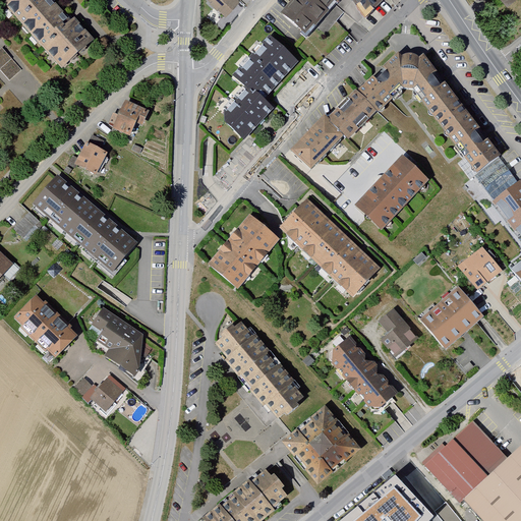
[(48,0),(14,0),(4,10),(63,73),(93,47),(48,0)]
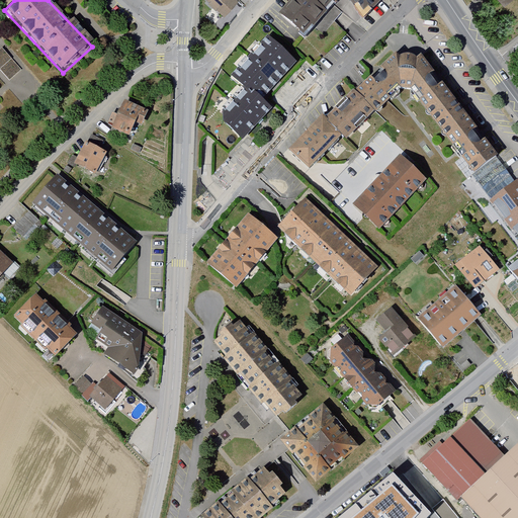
[(236,0),(204,0),(225,19),(240,3),(236,0)]
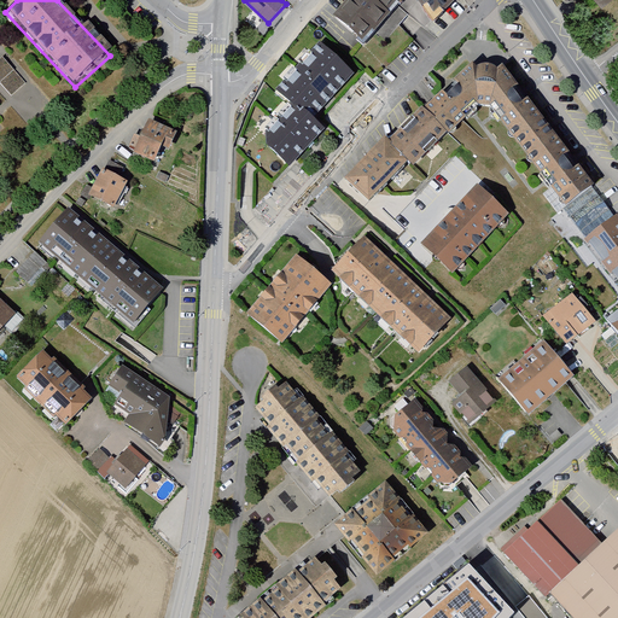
[(340,0),(331,11),(362,41),(400,0),(423,0),(436,13),(452,0),(340,0)]
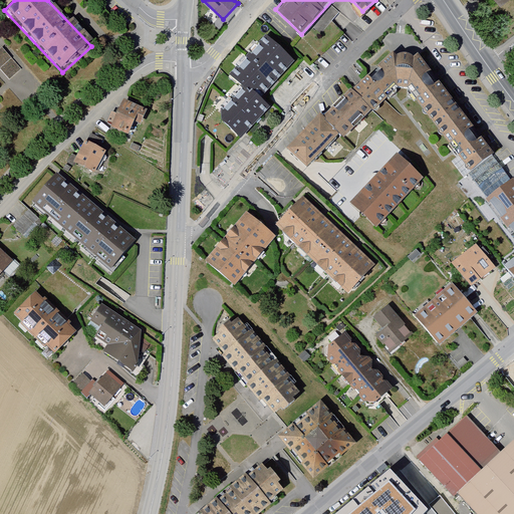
[(494,0),(503,10),(513,0),(494,0)]
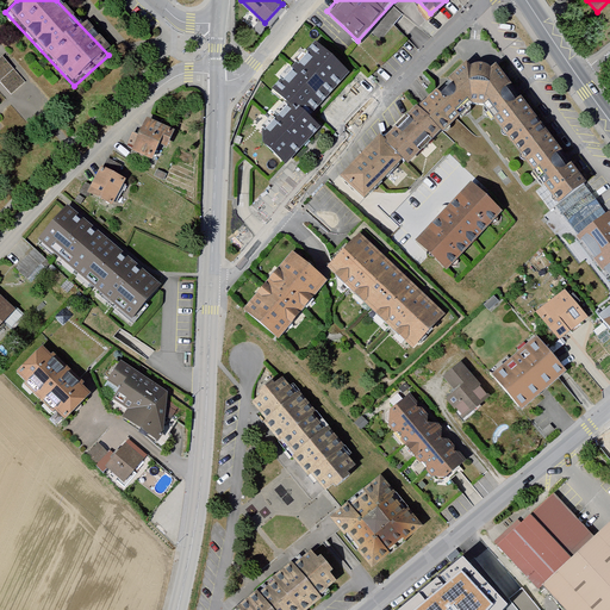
[(309,116),(349,70),(318,43),(309,54),(302,47),(275,75),(281,81),(273,91),(286,103),(299,114),(302,112),(309,116)]
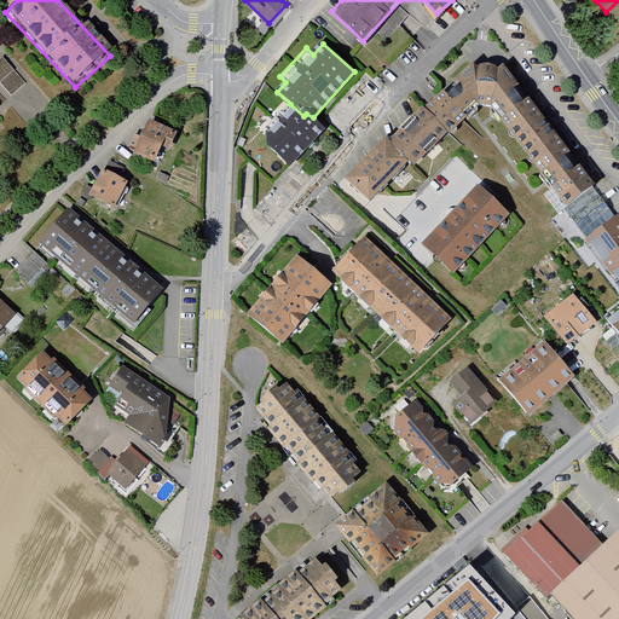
[(470,61),(451,80),(478,106),(489,108),(516,85),(502,65),(497,69),(490,64),(482,64),(475,67),(470,61)]
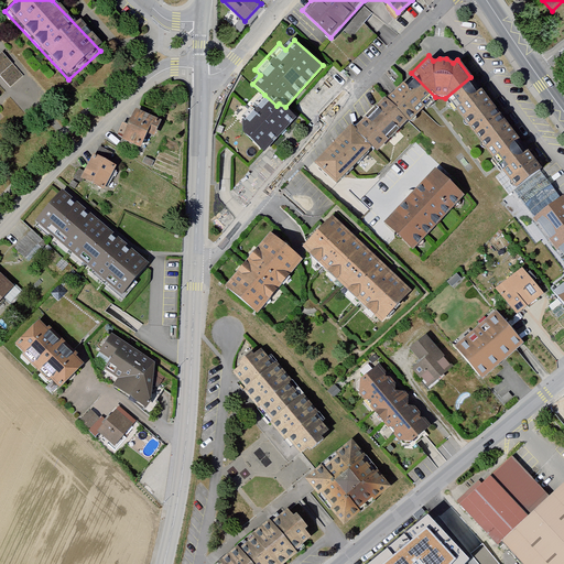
[(411,73),(384,99),(407,122),(409,123),(435,97),(411,73)]
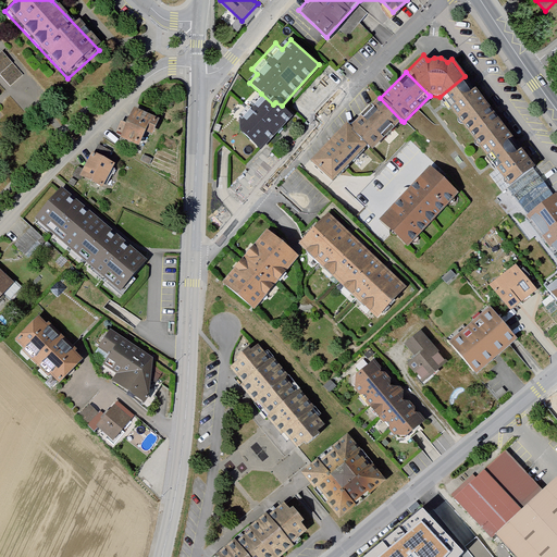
[(465,76),(440,97),(469,134),(494,113),(465,76)]
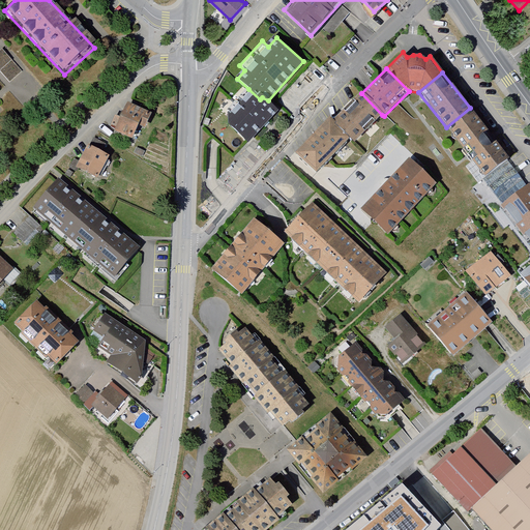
[(260,99),(248,89),(227,112),(231,116),(229,119),(230,125),(247,141),(277,110),(268,100),(262,97),(260,99)]
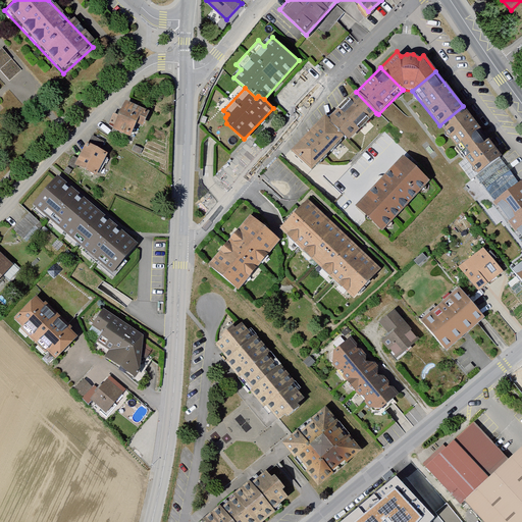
[(356,92),(353,90),(325,118),(345,137),(349,142),(376,113),(356,92)]
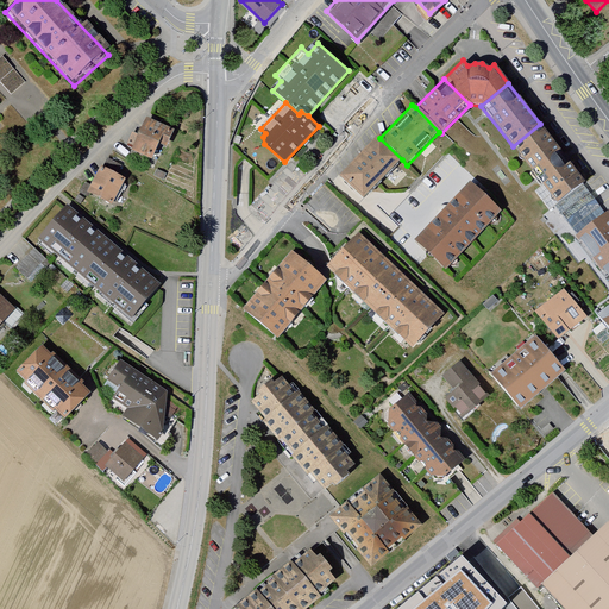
[(149,123),(132,156),(139,159),(154,167),(162,151),(168,154),(176,135),(162,129),(149,123)]
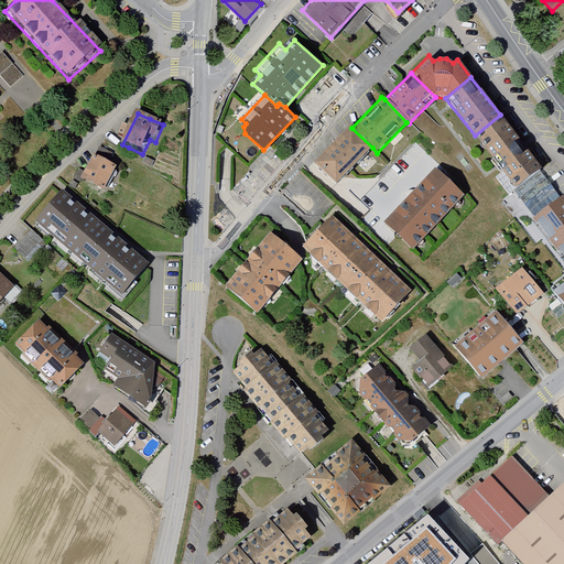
[(500,115),(475,136),(516,188),(541,170),(500,115)]
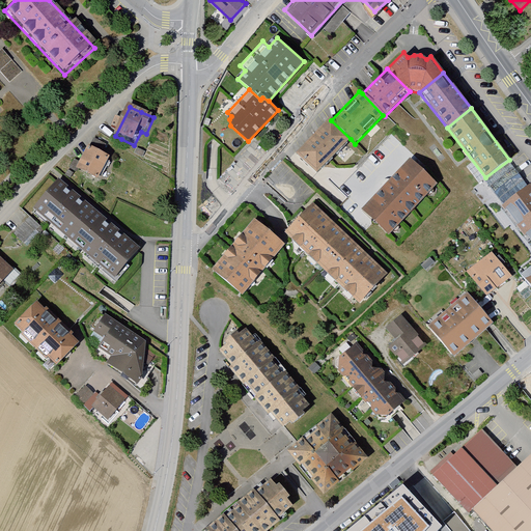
[(330,119),(296,154),(316,173),(351,139),(331,120),(330,119)]
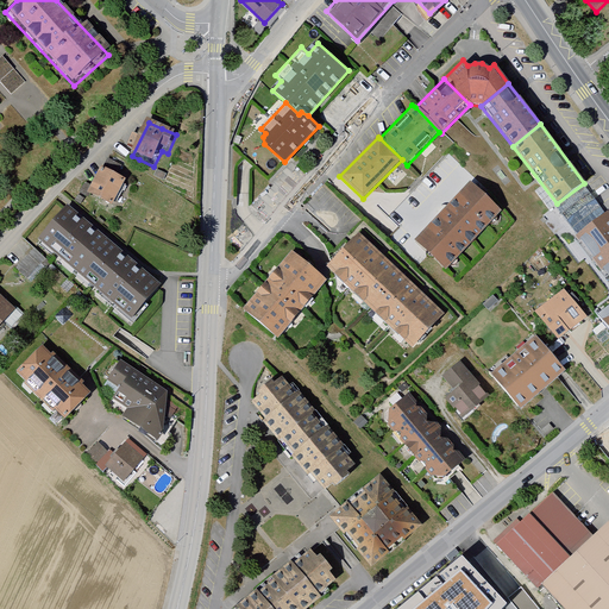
[(92,189),(87,196),(112,211),(127,184),(118,179),(121,170),(106,162),(92,189)]
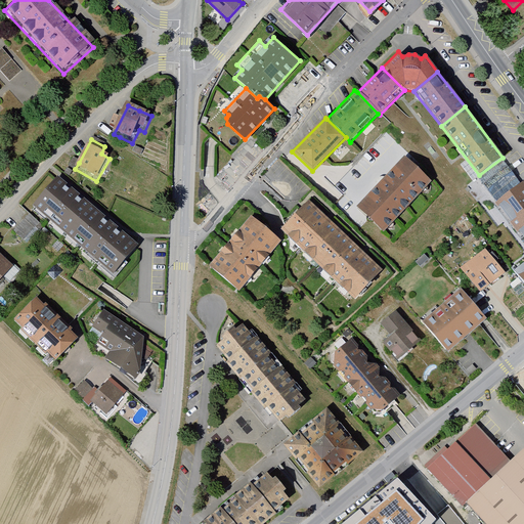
[(142,154),(134,149),(132,155),(140,159),(142,154)]
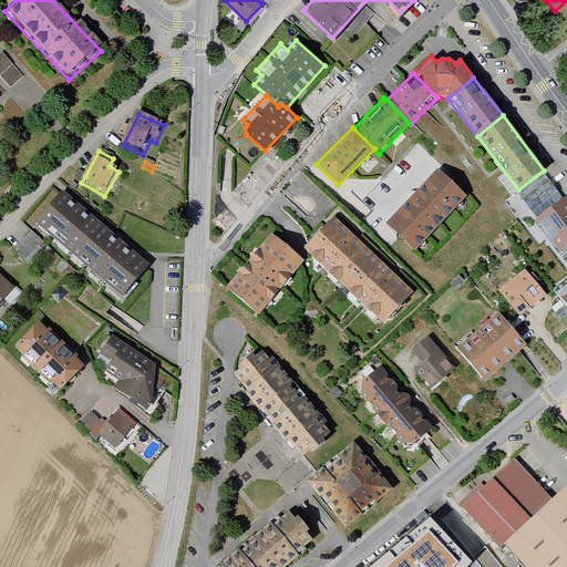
[(439,168),(387,222),(418,251),(470,196),(439,168)]
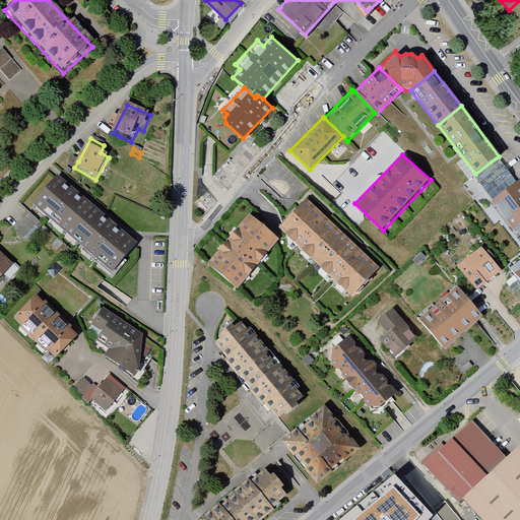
[(58,178),(30,209),(109,278),(137,248),(58,178)]
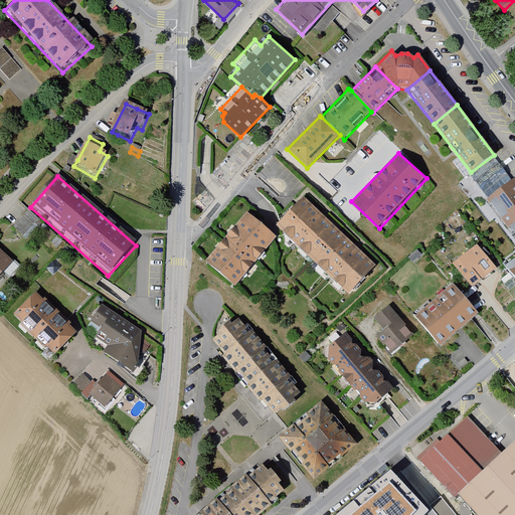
[(514,180),(513,178),(484,200),(514,236),(514,256),(505,266),(514,278),(514,180)]
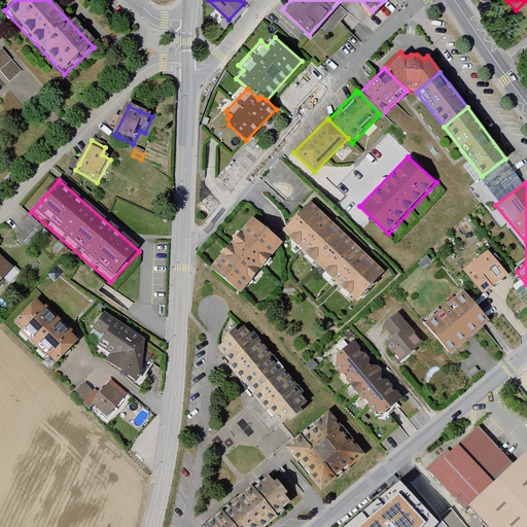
[(312,202),(284,232),(322,268),(351,238),(312,202)]
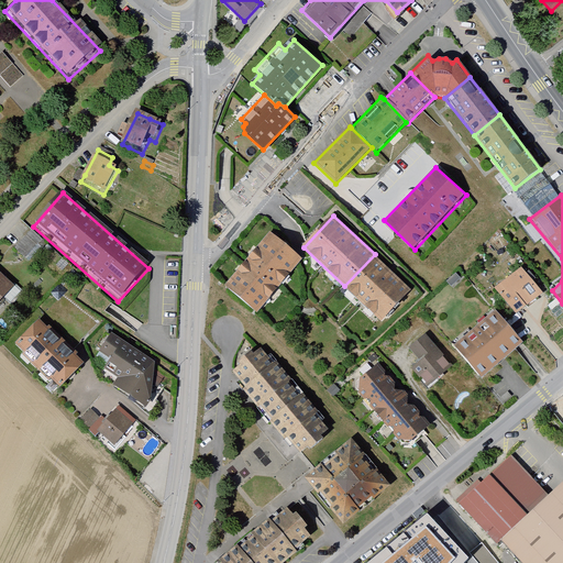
[(268,230),(224,283),(258,311),(302,257),(268,230)]
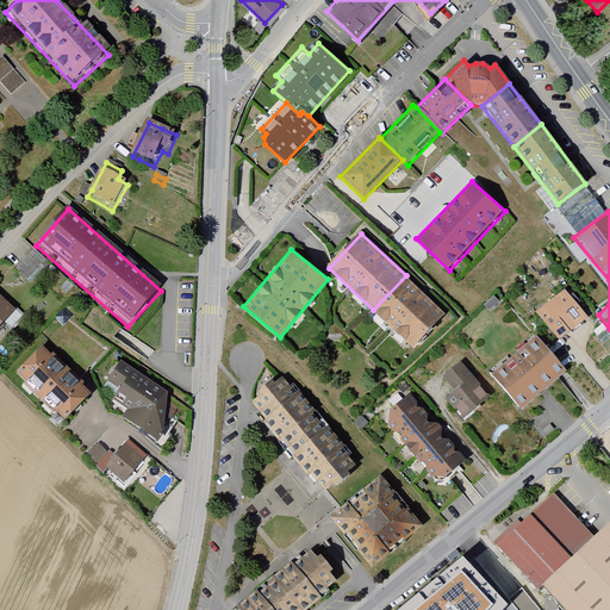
[(35,253),(14,273),(27,285),(41,271),(44,274),(51,268),(35,253)]
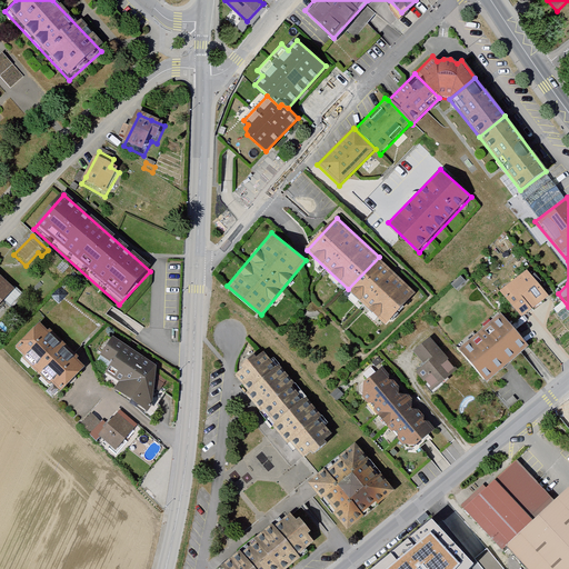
[(379,257),(348,289),(385,325),(416,295),(379,257)]
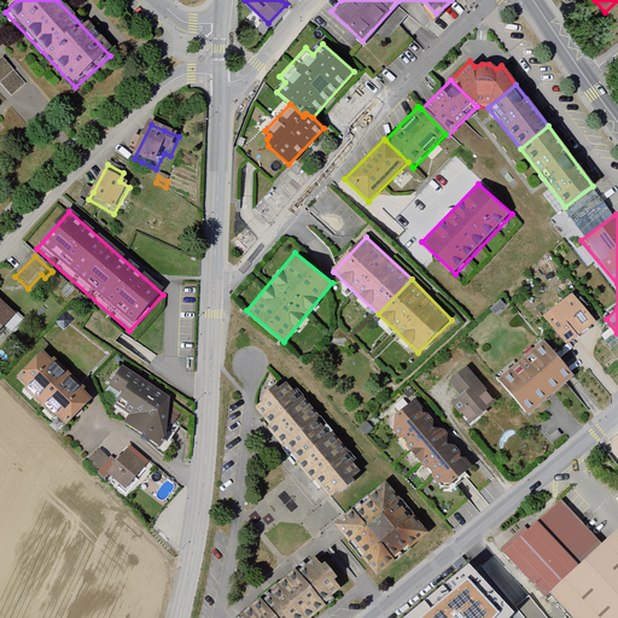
[(571,292),(541,316),(566,347),(595,321),(571,292)]
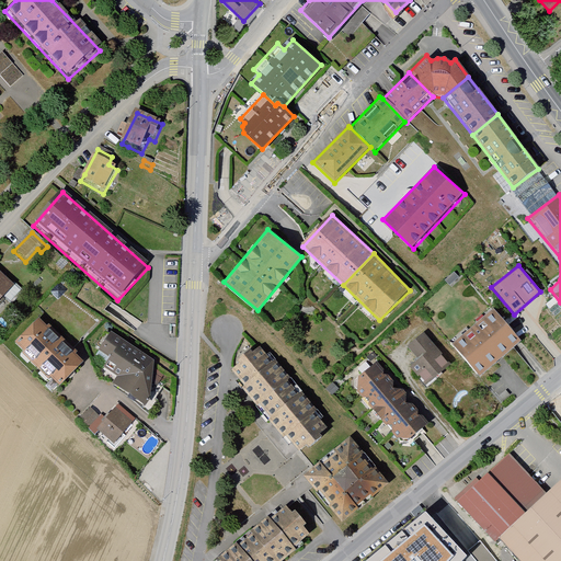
[(0,276),(0,308),(6,302),(12,307),(22,296),(0,276)]
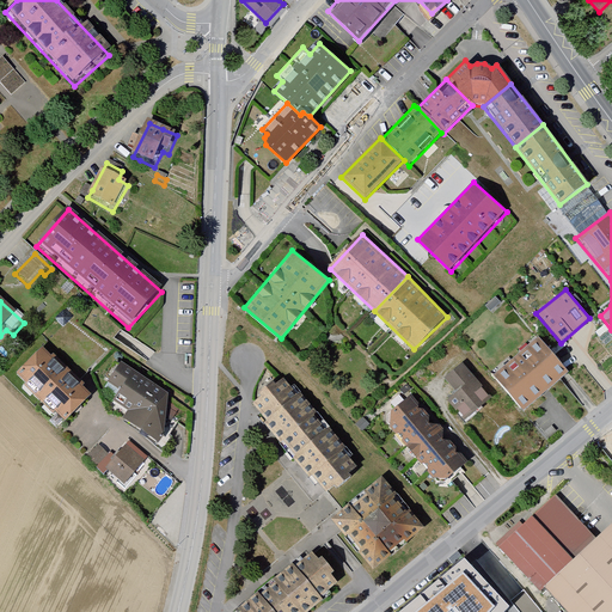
[(522,412),(569,373),(538,337),(493,377),(522,412)]
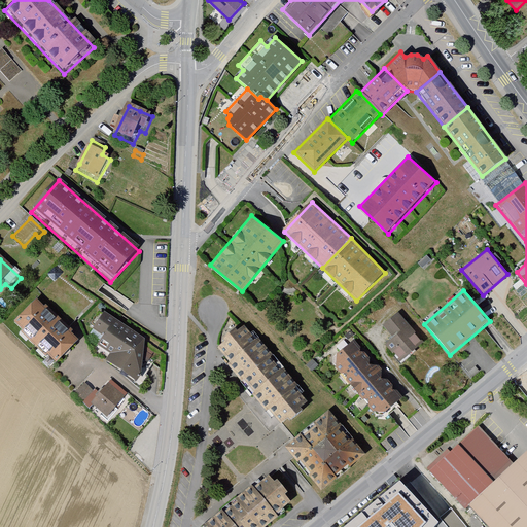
[(37,304),(15,327),(59,369),(63,365),(81,346),(67,331),(37,304)]
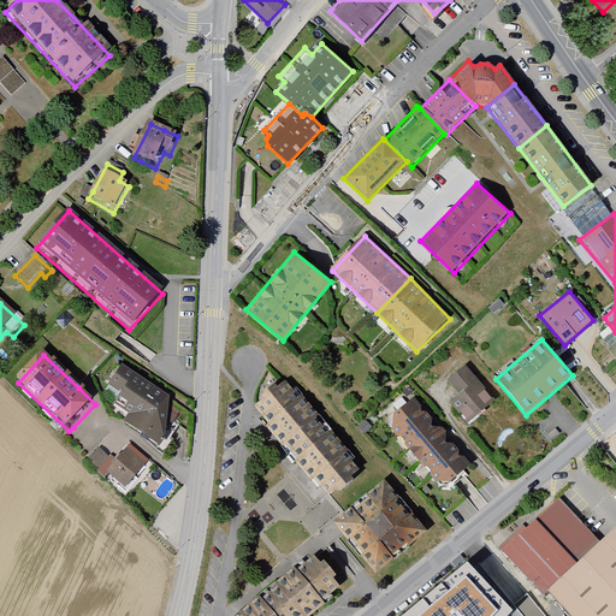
[(461,395),(451,402),(468,422),(496,400),(466,365),(448,379),(461,395)]
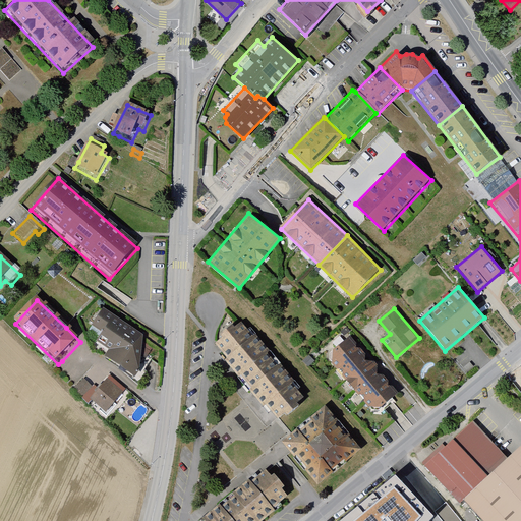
[(104,313),(93,329),(103,336),(96,347),(108,355),(103,362),(135,384),(140,375),(145,340),(104,313)]
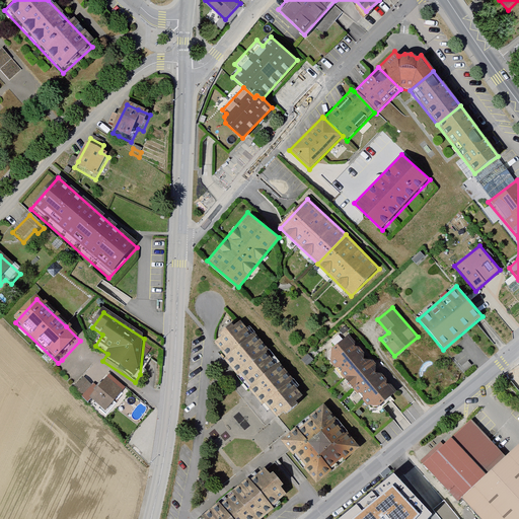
[(229,323),(217,335),(219,337),(213,343),(219,350),(216,353),(268,414),(270,412),(276,419),(284,413),(287,415),(298,405),(295,402),(303,396),(297,389),(299,387),(247,326),(244,329),(238,321),(232,327),(229,323)]
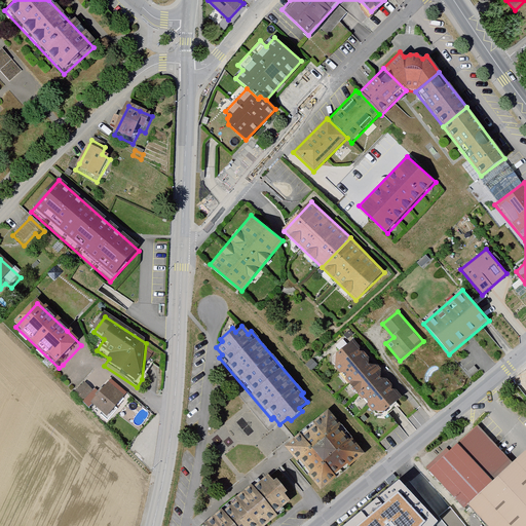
[(403,397),(351,339),(328,360),(379,417),(403,397)]
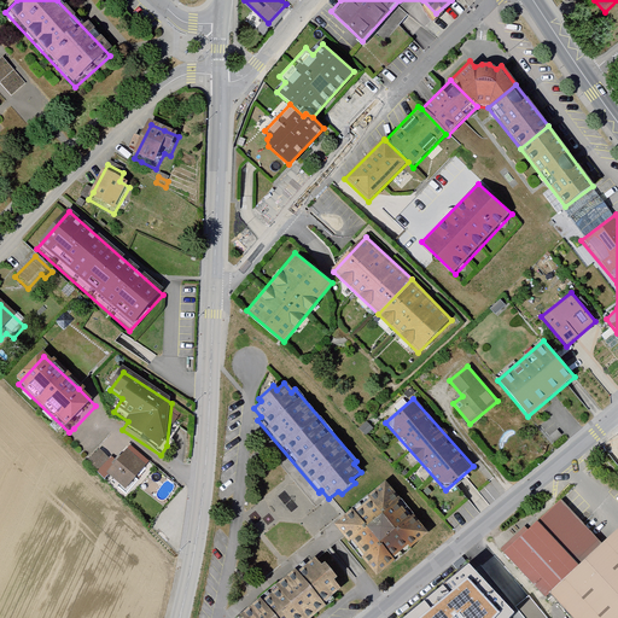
[(100,472),(109,464),(99,454),(87,466),(97,476),(100,472)]
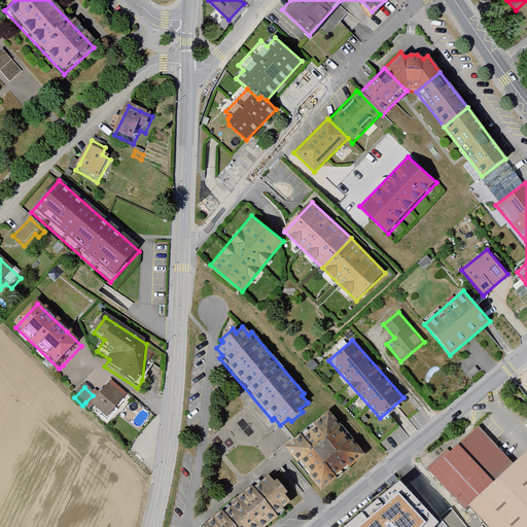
[(107,387),(91,407),(107,420),(124,400),(107,387)]
